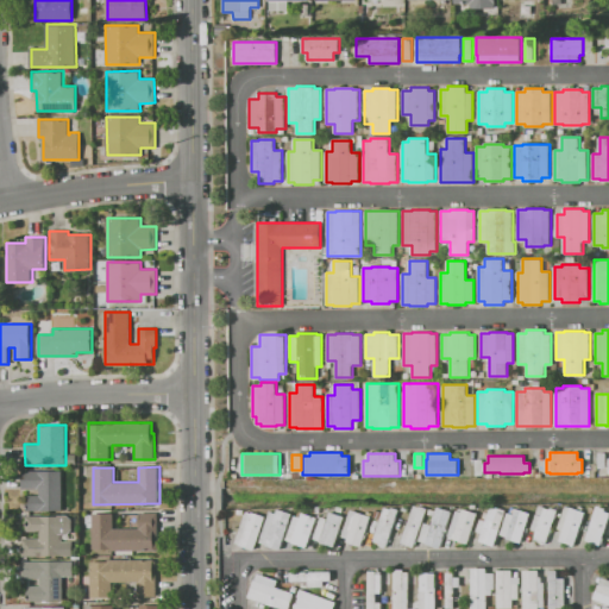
[(27,510),(27,495),(39,495),(39,488),(23,488),(23,471),(62,471),(63,510),(27,510)]
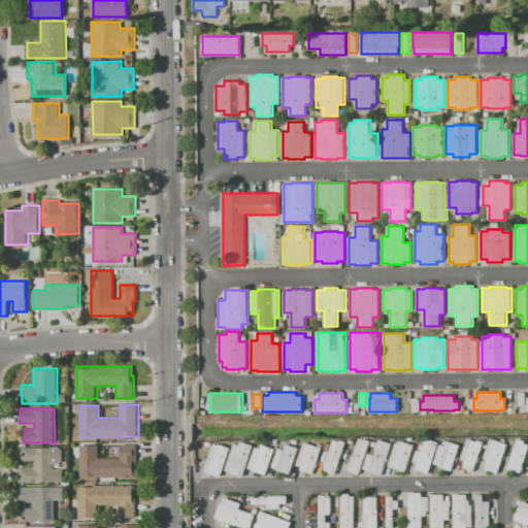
[(460,458),(468,436),(484,441),(473,471),(462,467),(465,460),(460,458)]
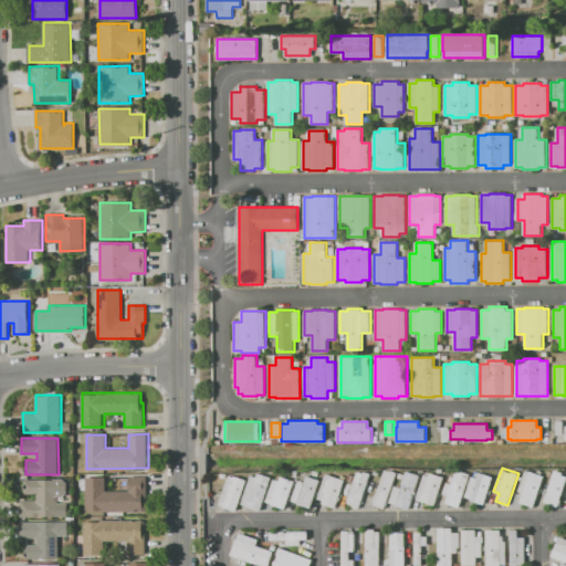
[(373,505),(386,469),(397,472),(384,509),(373,505)]
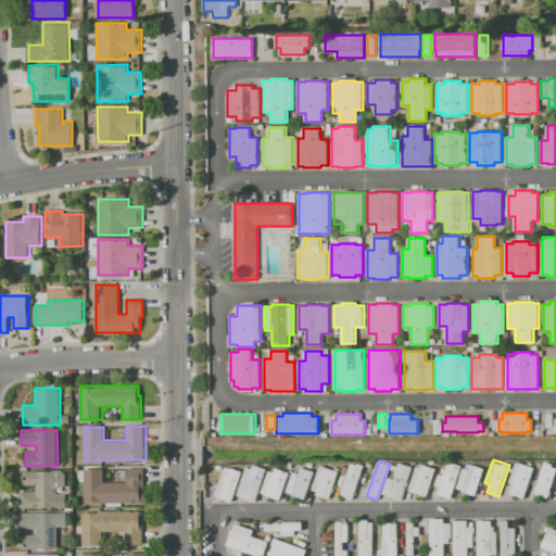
[(509,482),(517,460),(534,467),(523,498),(510,493),(514,484),(509,482)]
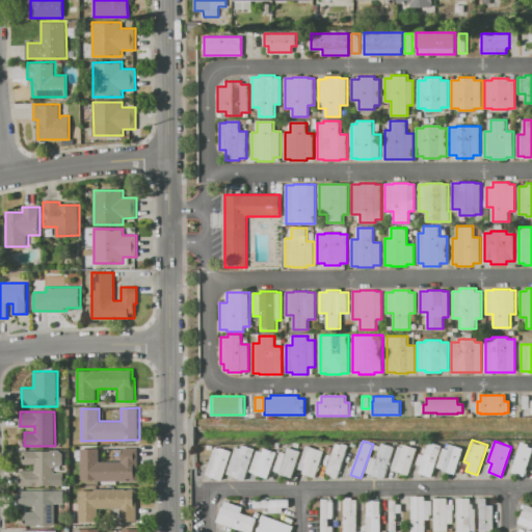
[(416,463),(420,453),(425,455),(429,442),(442,446),(430,477),(419,473),(421,466),(416,463)]
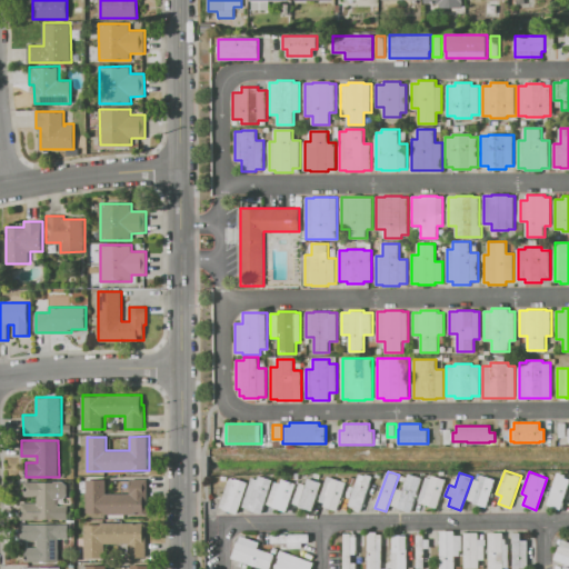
[(547,505),(558,472),(566,476),(565,477),(568,478),(568,485),(562,502),(565,502),(562,508),(561,508),(560,509),(547,505)]
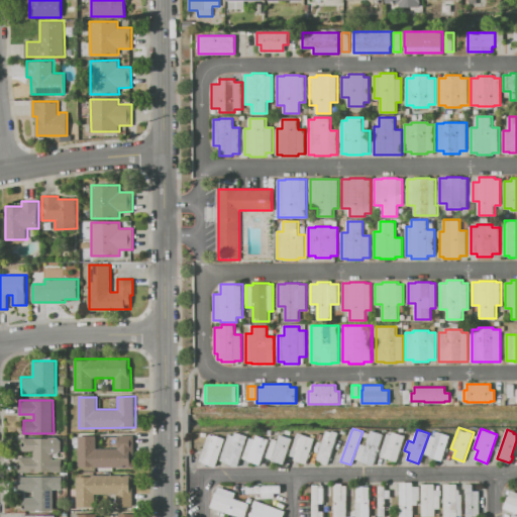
[(322,460),(317,458),(327,430),(332,432),(332,430),(339,432),(327,464),(321,462),(322,460)]
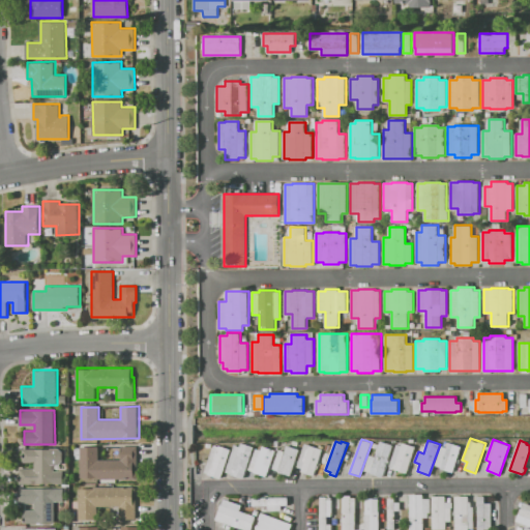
[(370,472),(364,470),(370,454),(376,457),(381,441),(394,445),(383,477),(370,473),(370,472)]
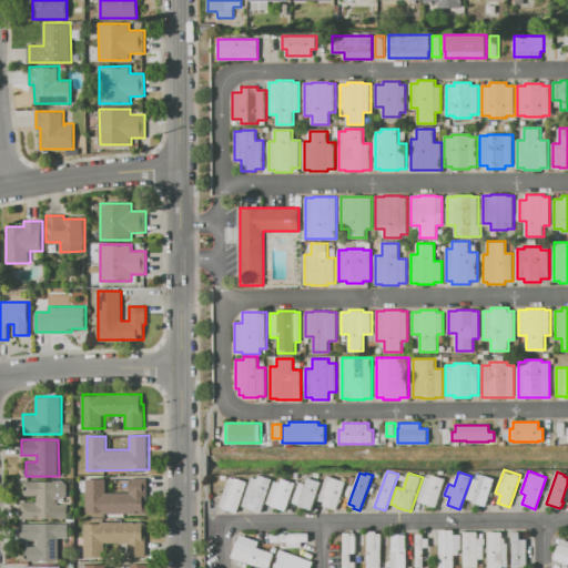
[(426,476),(430,478),(432,474),(445,479),(435,507),(417,500),(426,476)]
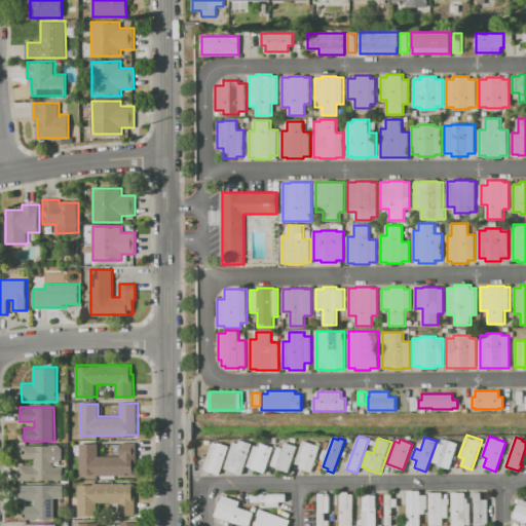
[(444,444),(446,439),(458,443),(449,468),(437,464),(437,463),(431,461),(439,442),(444,444)]
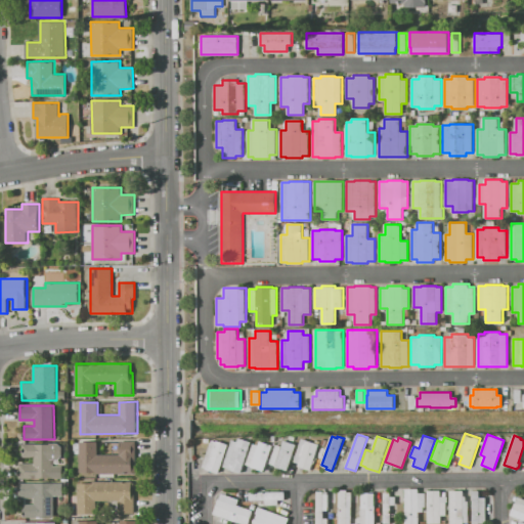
[(224,466),(233,440),(237,442),(239,438),(252,442),(242,472),(224,466)]
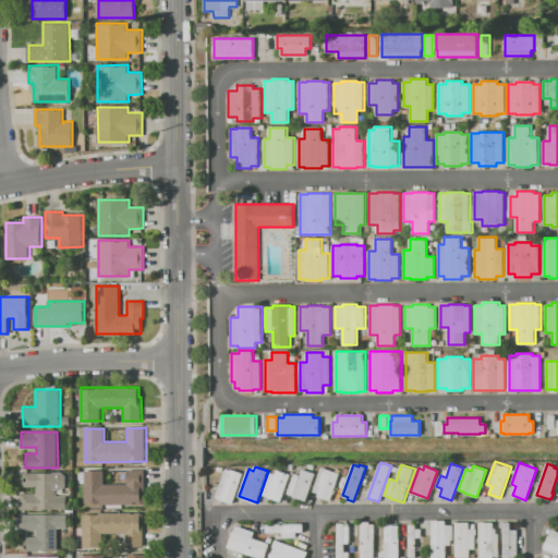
[(322,466),(340,474),(330,501),(315,497),(317,493),(313,492),(322,466)]
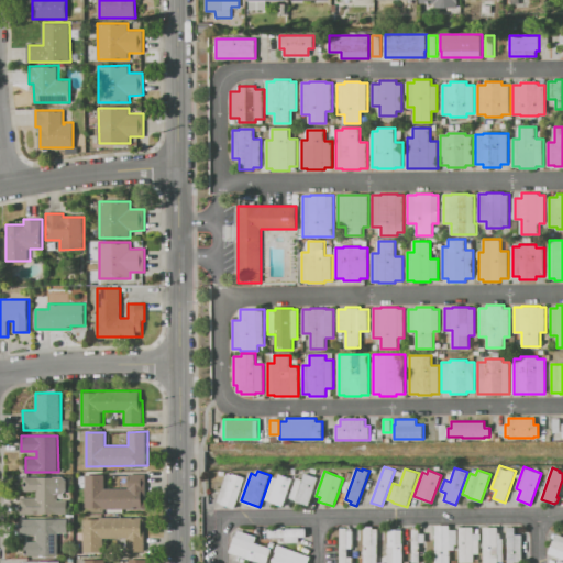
[(217,503),(228,472),(232,474),(233,473),(245,477),(234,509),(217,503)]
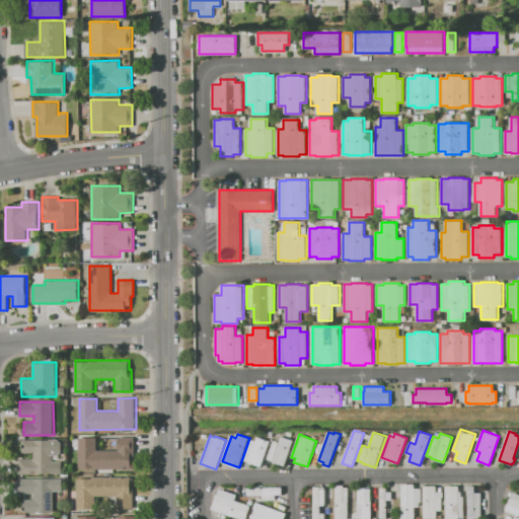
[(274,440),(279,442),(281,436),(293,440),(285,465),(268,459),(274,440)]
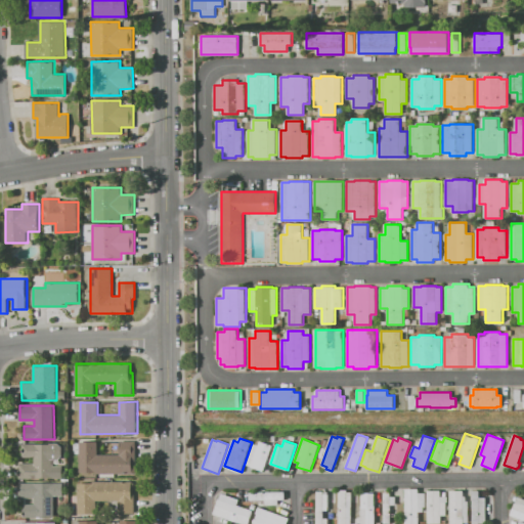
[(97,477),(97,473),(82,473),(82,441),(98,441),(98,453),(121,453),(121,441),(136,441),(137,473),(115,473),(115,477),(97,477)]
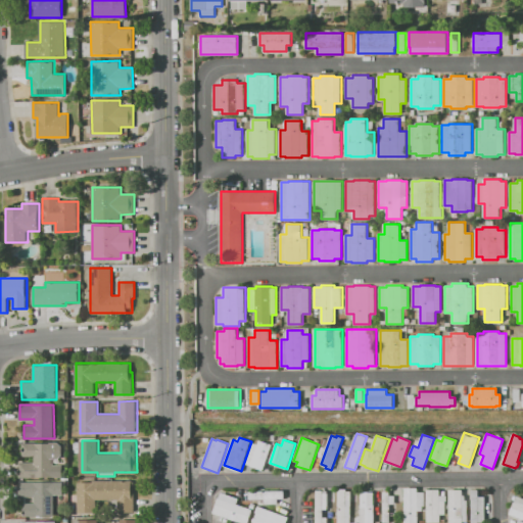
[(246,464),(253,443),(258,444),(259,440),(272,444),(264,470),(246,464)]
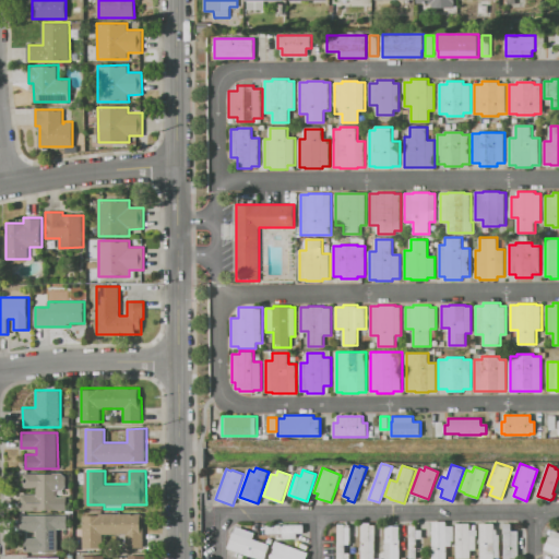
[(22,511),(22,494),(36,494),(36,488),(25,488),(25,473),(69,473),(69,491),(59,491),(59,497),(69,497),(69,510),(22,511)]
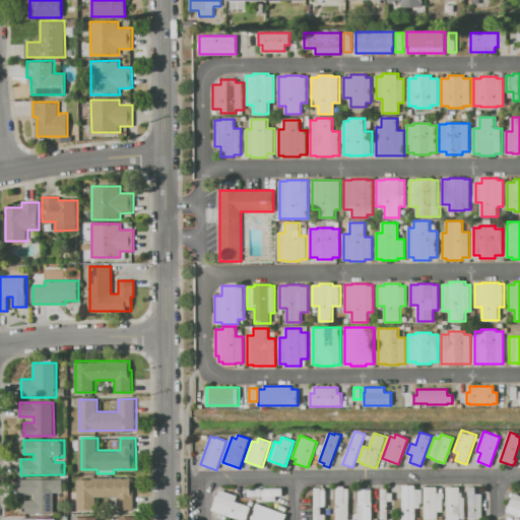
[(77,510),(76,478),(134,477),(135,509),(116,509),(116,498),(96,498),(96,509),(77,510)]
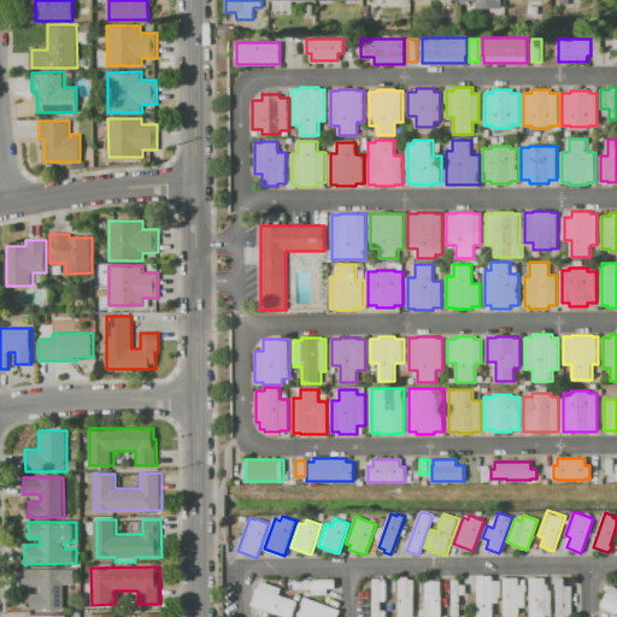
[(27,593),(41,593),(41,586),(24,586),(24,569),(76,569),(76,583),(65,583),(65,610),(28,611),(27,593)]
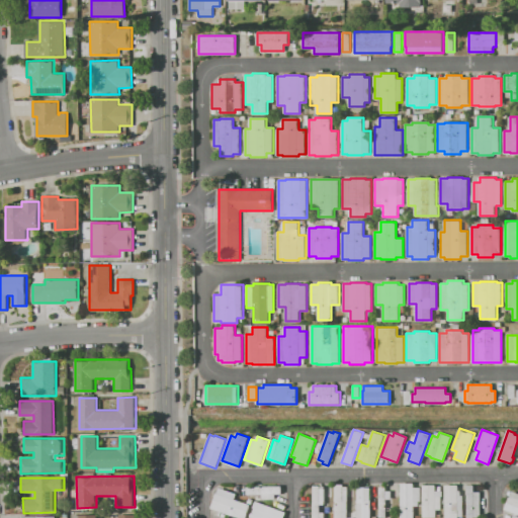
[(401,517),(401,483),(414,483),(414,487),(420,487),(420,501),(418,501),(418,506),(414,506),(414,517),(401,517)]
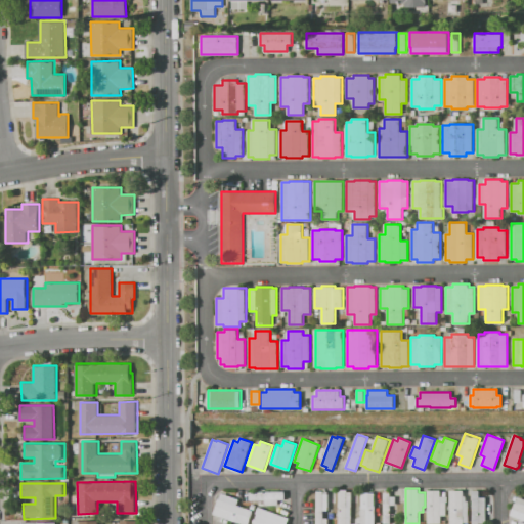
[(347,490),(347,491),(351,491),(351,523),(339,523),(339,490),(347,490)]
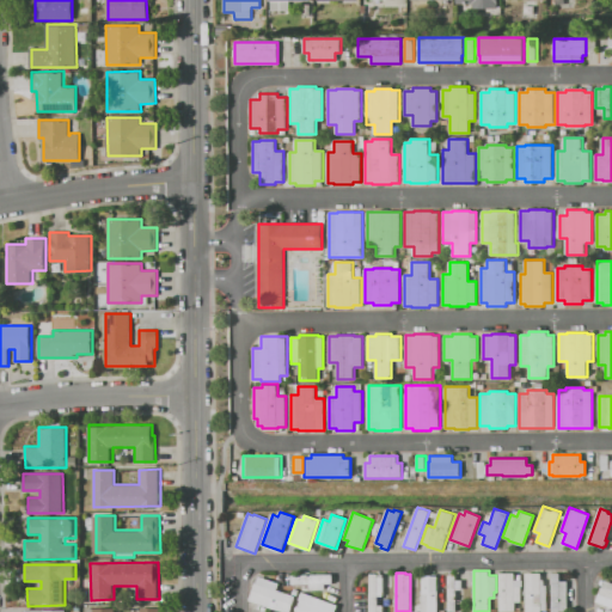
[(500,611),(500,573),(514,573),(515,611),(500,611)]
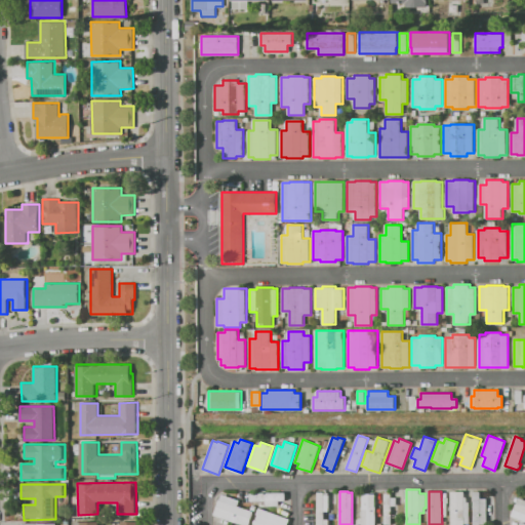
[(451,524),(451,491),(463,491),(465,497),(466,497),(467,501),(470,501),(470,524),(465,524),(451,524)]
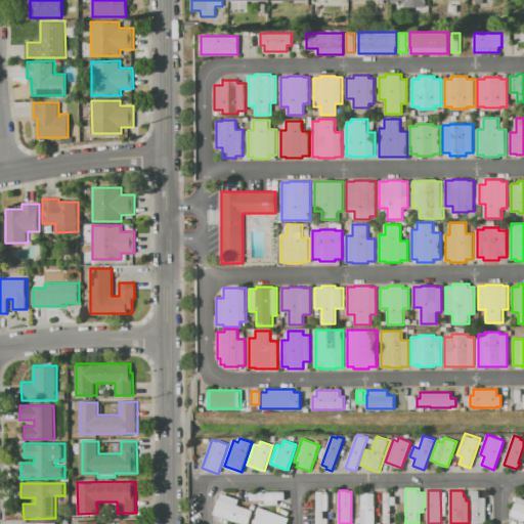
[(472,523),(472,491),(479,490),(479,497),(485,497),(485,523),(480,523),(472,523)]
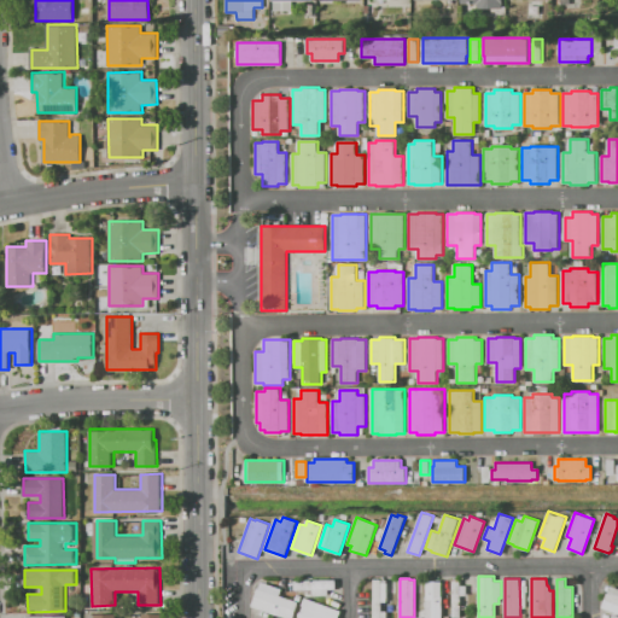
[(295,579),(336,579),(336,589),(295,589),(295,579)]
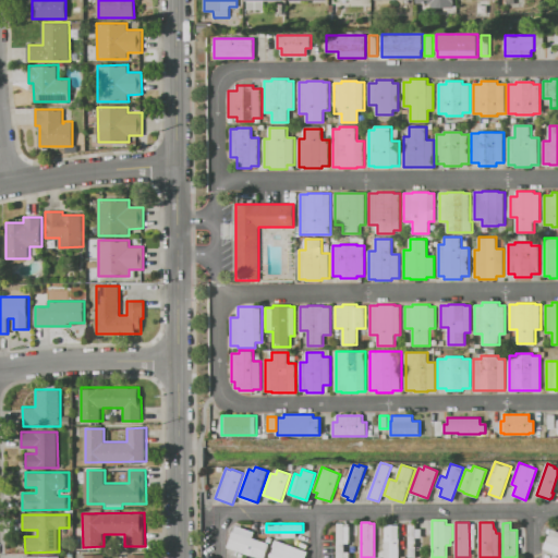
[(338,557),(338,523),(350,523),(350,544),(344,544),(344,552),(349,552),(349,557),(338,557)]
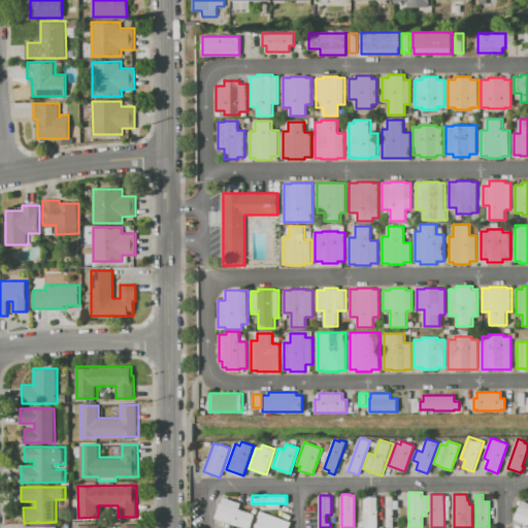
[(387,527),(387,495),(393,495),(393,500),(398,500),(398,508),(393,508),(393,527),(387,527)]
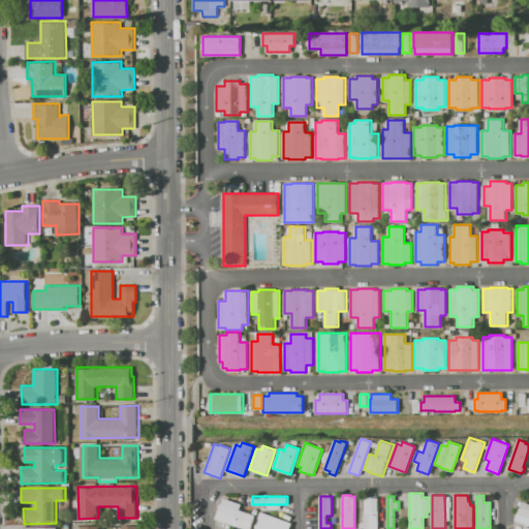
[(224,497),(242,503),(240,509),(255,515),(249,528),(243,528),(215,520),(221,503),(222,504),(224,497)]
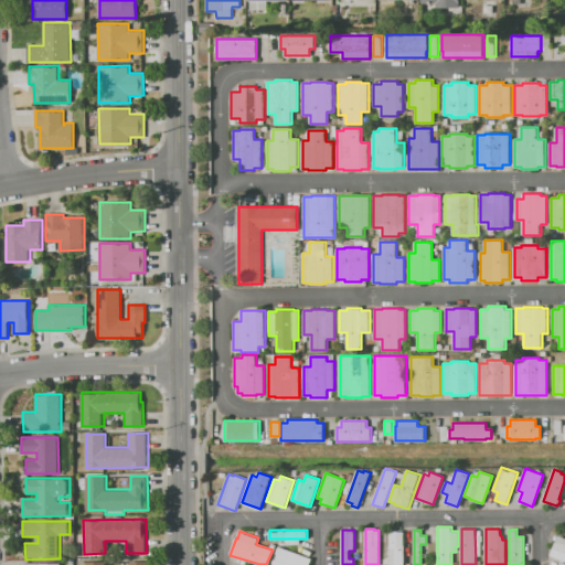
[(404,531),(404,564),(390,564),(390,531),(404,531)]
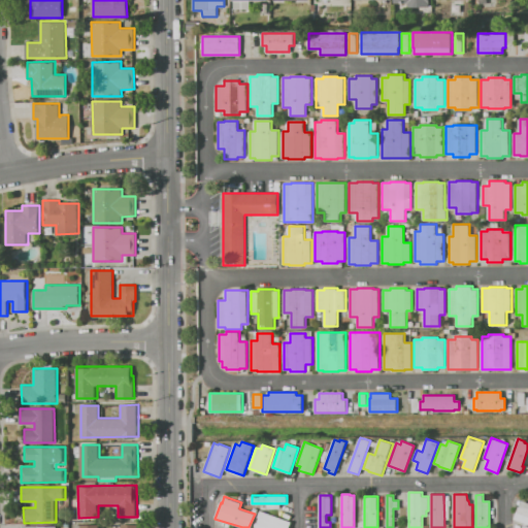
[(527,523),(515,519),(522,500),(527,502),(527,523)]
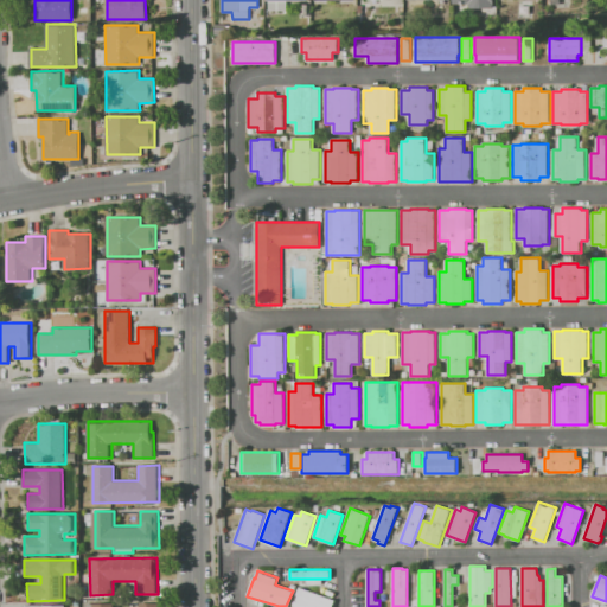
[(293,606),(298,595),(296,595),(300,587),(334,600),(332,606),(293,606)]
